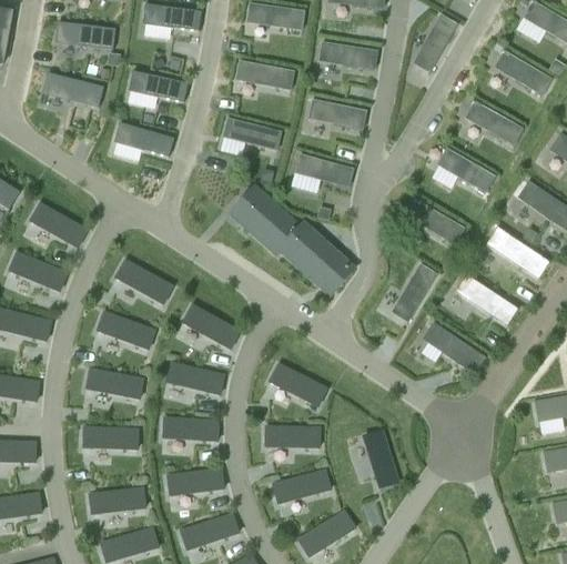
[(566,19),(536,1),(526,18),(549,31),(548,32),(566,42),(566,19)]
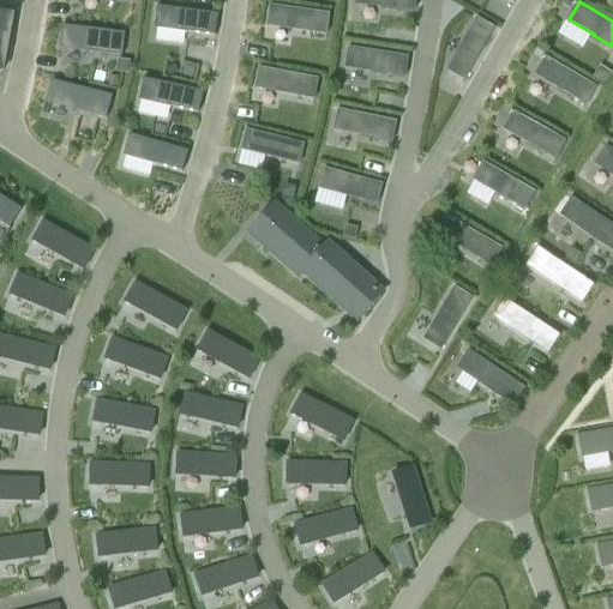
[(326,31),(329,11),(272,2),(269,23),(298,26),(298,28),(326,31)]
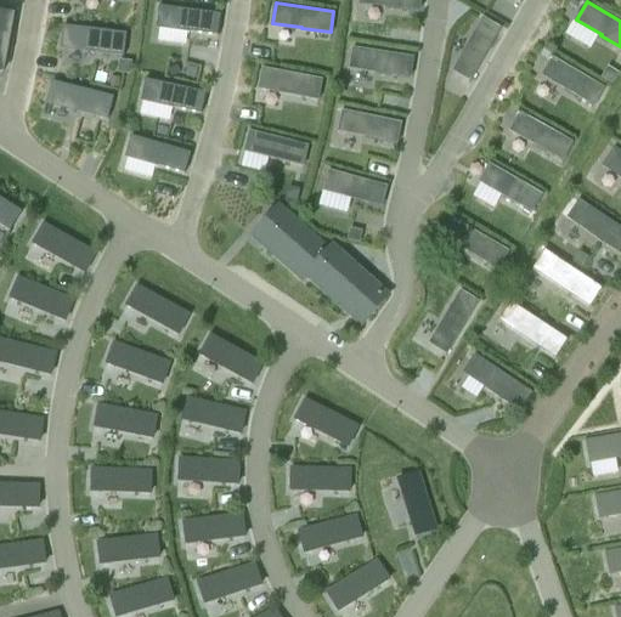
[(219,32),(221,11),(163,4),(161,24),(190,28),(190,29),(219,32)]
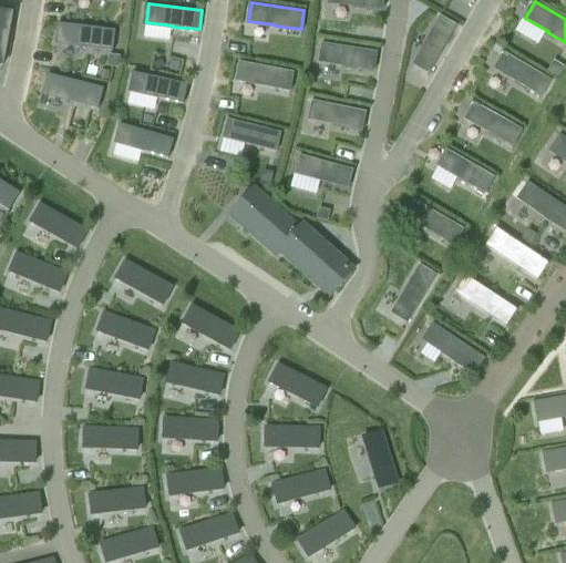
[(14,9),(0,7),(0,63),(4,64),(14,9)]
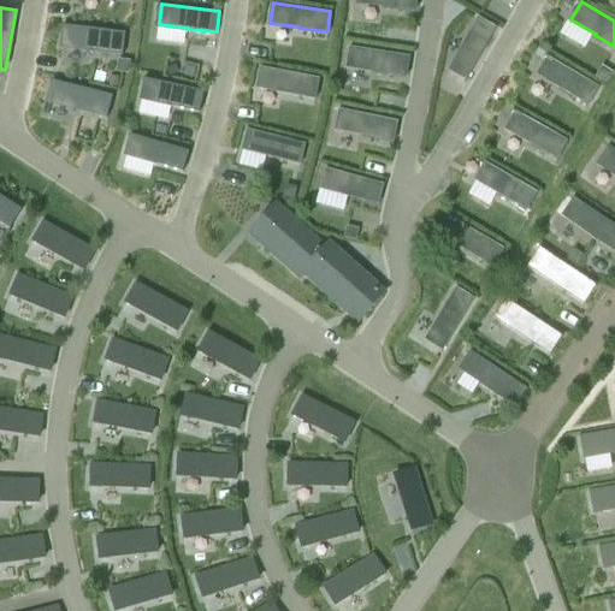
[(463,39),(465,39),(450,64),(467,75),(497,25),(478,13),(463,39)]
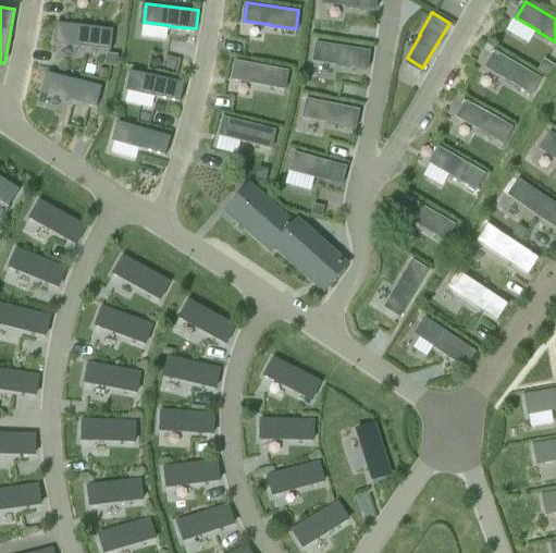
[(114,28),(58,21),(57,41),(86,46),(86,45),(112,47),(114,28)]
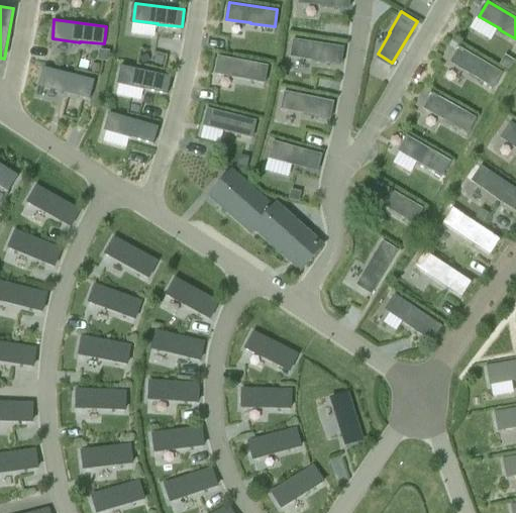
[(340,64),(343,45),(295,38),(293,55),(317,59),(316,60),(340,64)]
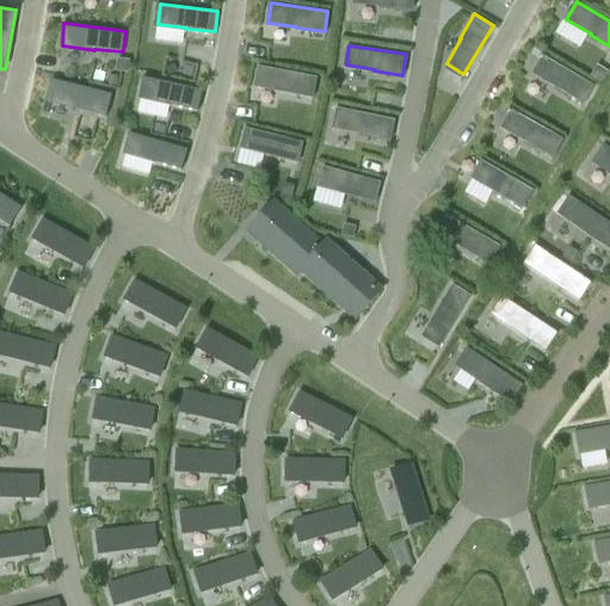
[(584,103),(595,84),(544,55),(535,72),(559,87),(584,103)]
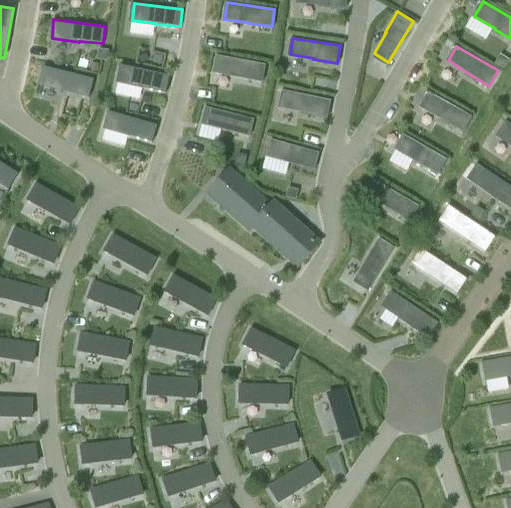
[(239,75),(238,76),(262,81),(265,63),(218,54),(215,71),(239,75)]
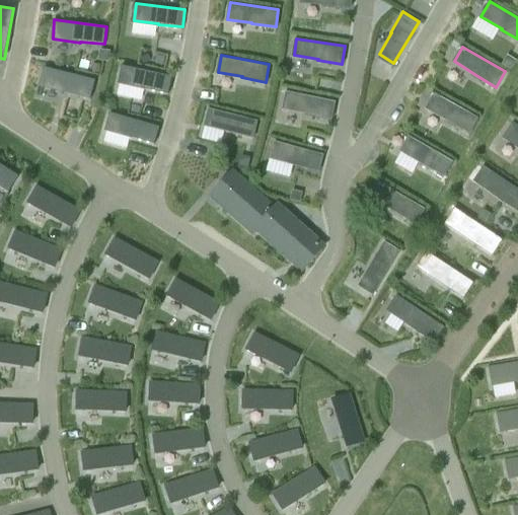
[(172,75),(123,64),(119,82),(145,88),(145,87),(168,92),(172,75)]
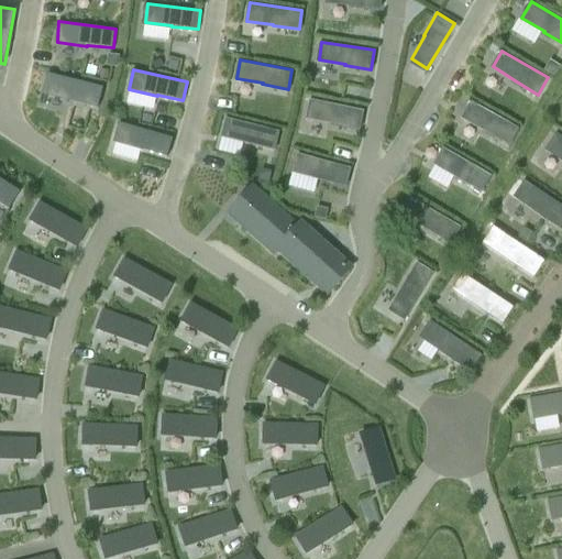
[(103,85),(48,72),(43,92),(73,100),(73,99),(99,106),(103,85)]
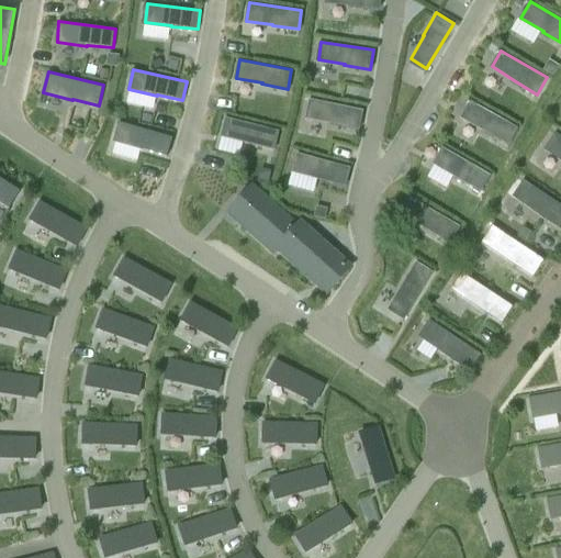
[(333,122),(359,127),(362,109),(311,98),(307,116),(333,121),(333,122)]
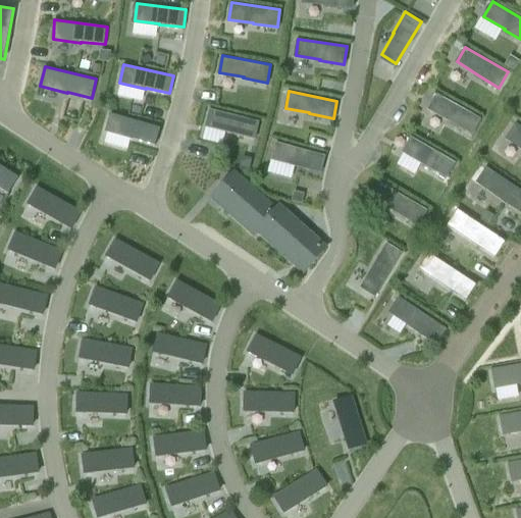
[(451,120),(472,133),(480,116),(437,93),(429,108),(451,120)]
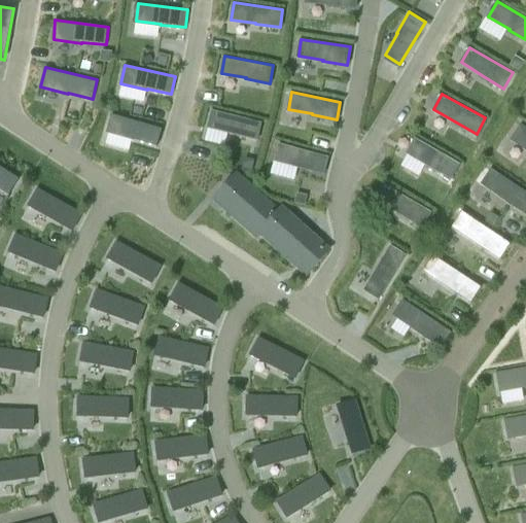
[(212,110),(209,127),(233,132),(233,133),(256,139),(260,120),(212,110)]
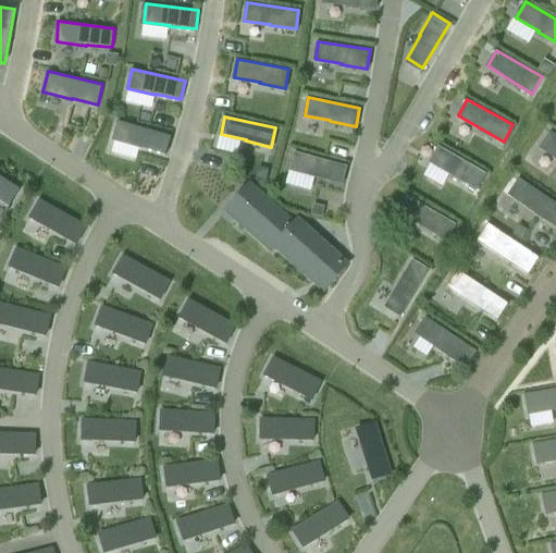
[(171,134),(119,119),(113,139),(140,148),(141,146),(167,152),(171,134)]
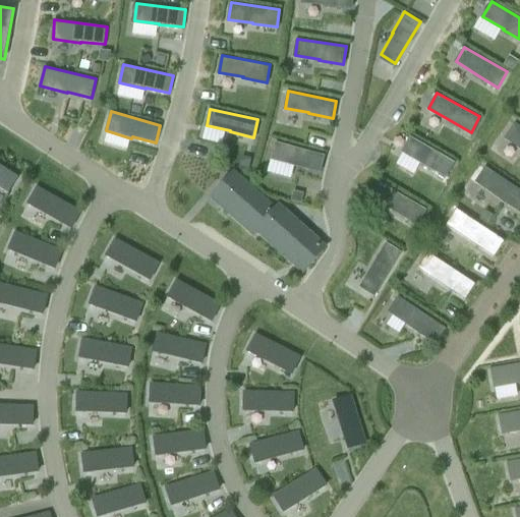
[(412,136),(403,152),(424,163),(424,164),(446,176),(455,160),(412,136)]
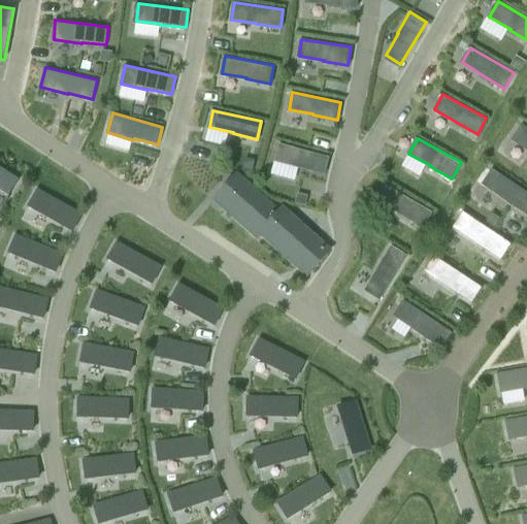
[(329,156),(281,143),(276,160),(300,166),(300,167),(324,174),(329,156)]
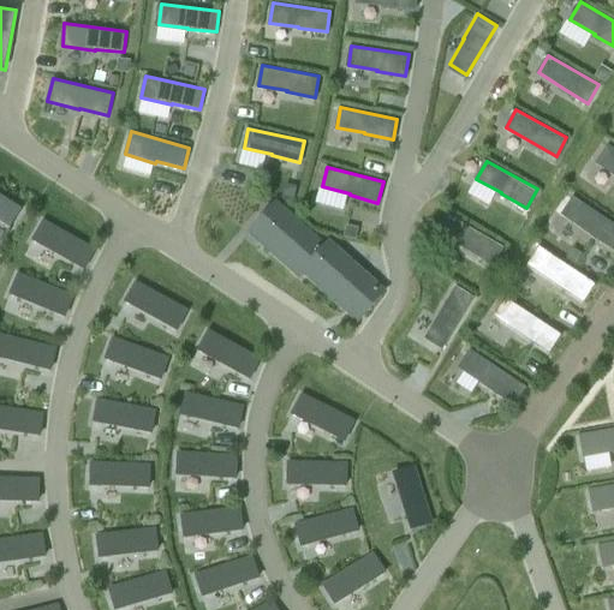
[(23,205),(0,191),(0,219),(11,226),(23,205)]
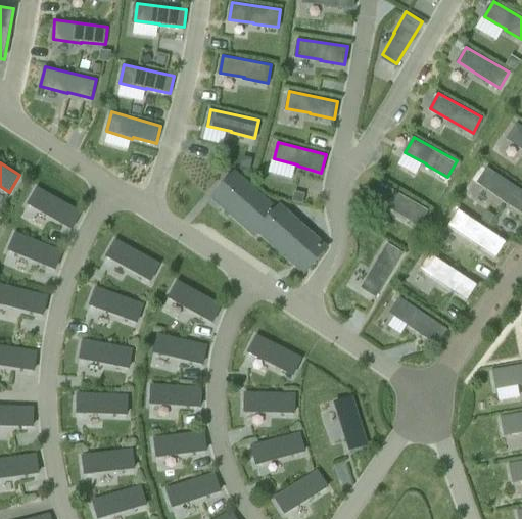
[(303,273),(328,246),(280,203),(277,206),(234,170),(210,197),(253,236),(256,232),(303,273)]
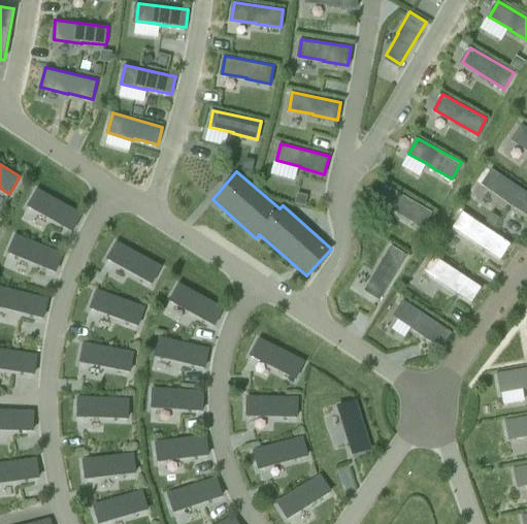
[(509,200),(509,201),(526,213),(526,190),(499,172),(489,187),(509,200)]
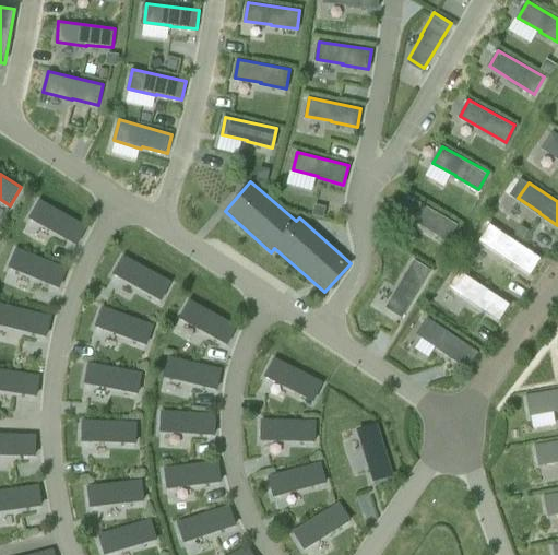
[(76,219),(27,193),(16,216),(66,241),(76,219)]
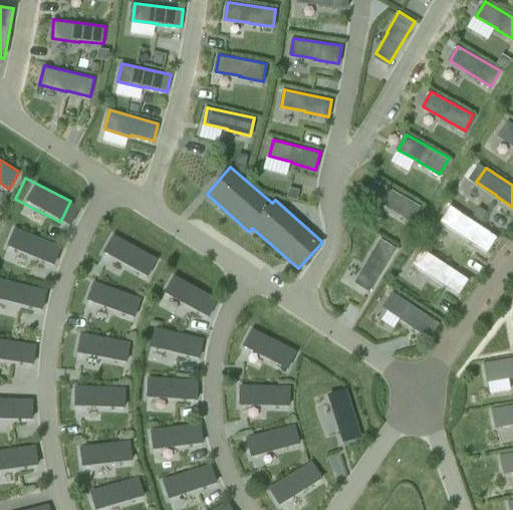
[(421,206),(378,181),(370,196),(392,208),(391,209),(412,221),(421,206)]
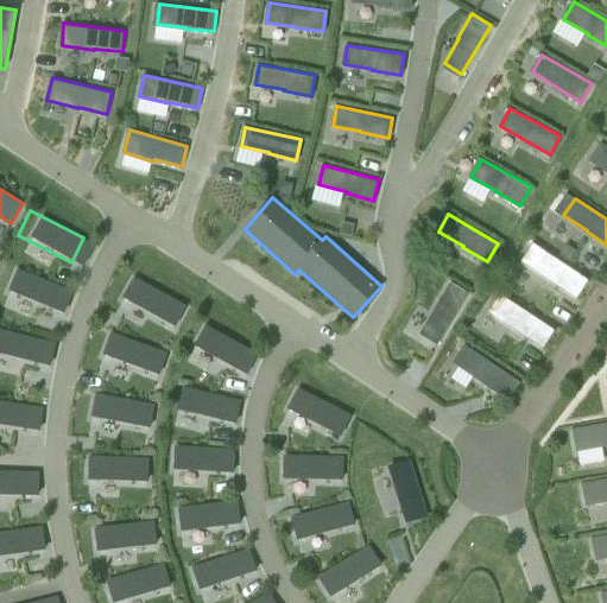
[(530,265),(554,280),(554,281),(577,297),(589,279),(542,248),(530,265)]
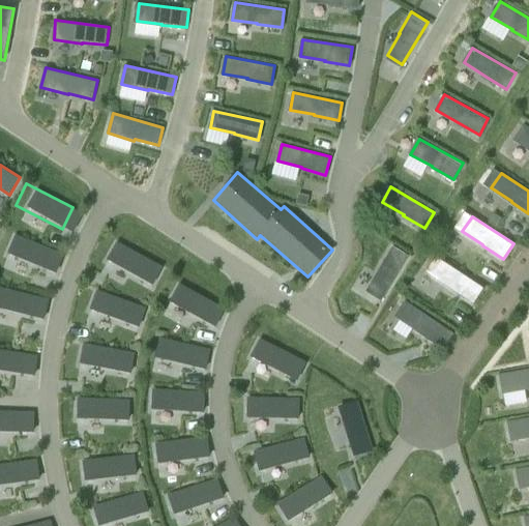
[(56,272),(65,253),(17,233),(8,253),(56,272)]
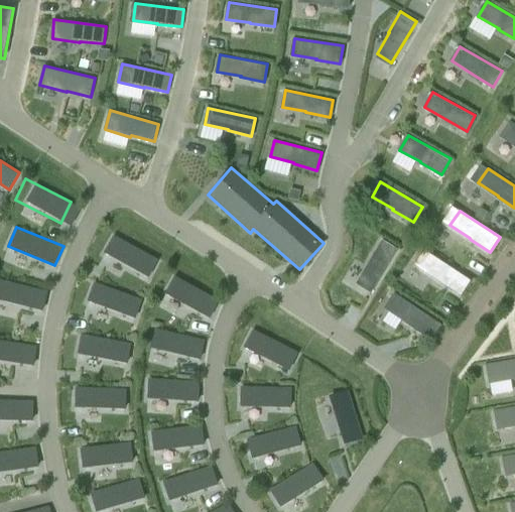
[(157,259),(105,230),(92,251),(144,282),(157,259)]
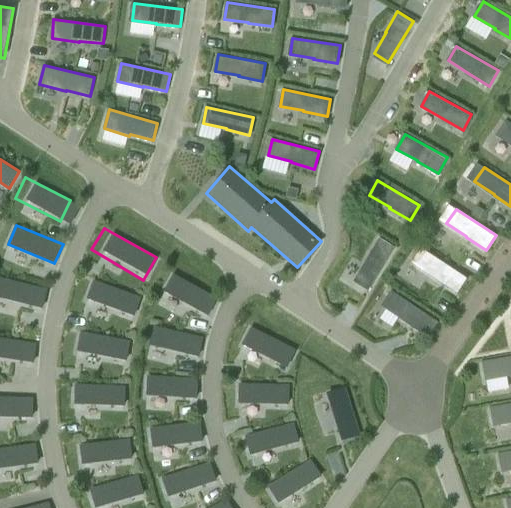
[(369,286),(394,245),(378,236),(366,256),(367,257),(355,277),(369,286)]
